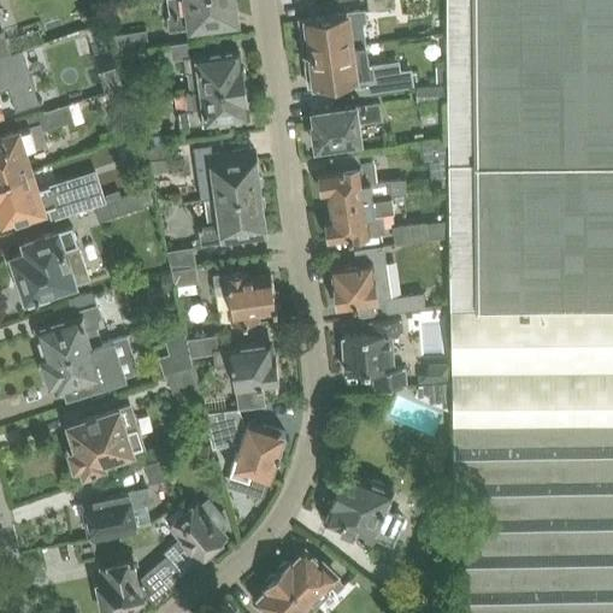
[(164,0),(166,17),(164,17),(166,31),(234,23),(231,5),(233,3),(233,0),(231,0),(164,0)]
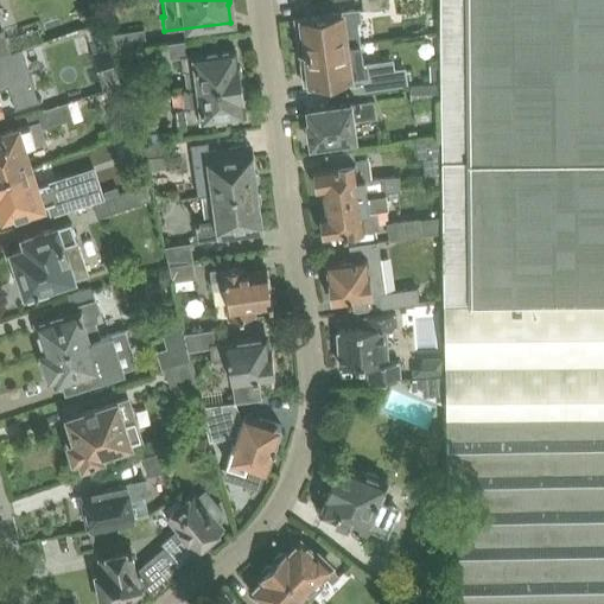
[(386,8),(385,0),(360,0),(362,12),(386,8)]
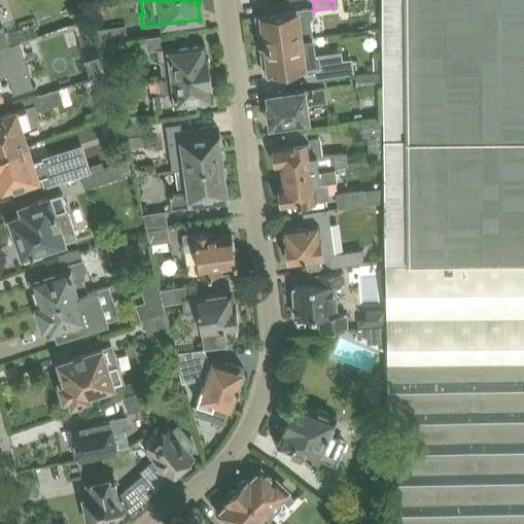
[(523,0),(380,0),(384,206),(388,523),(523,523),(523,0)]
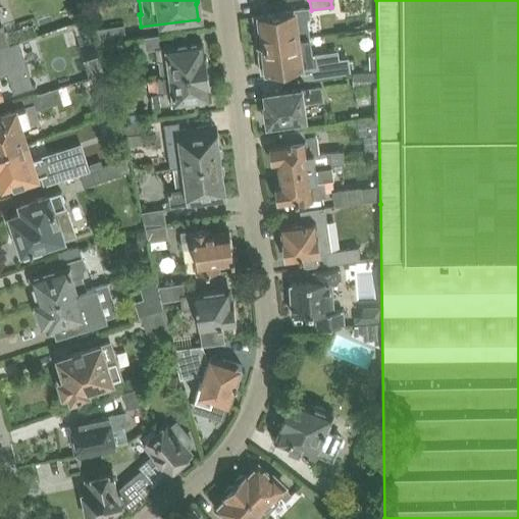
[(254,33),(253,36),(254,47),(306,39),(303,23),(306,22),(305,10),(256,17),(258,30),(254,33)]
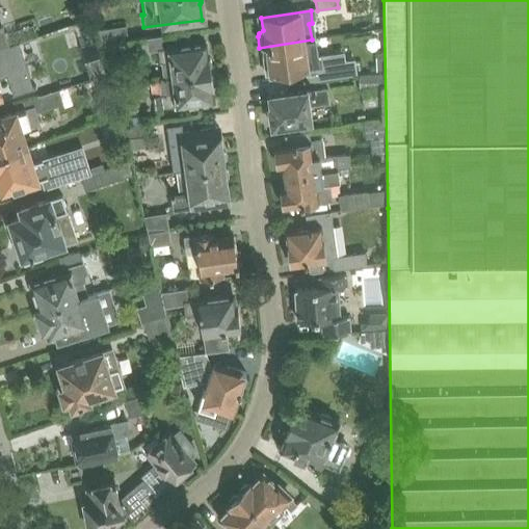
[(127,42),(125,27),(97,31),(99,46),(100,46),(109,44),(127,42)]
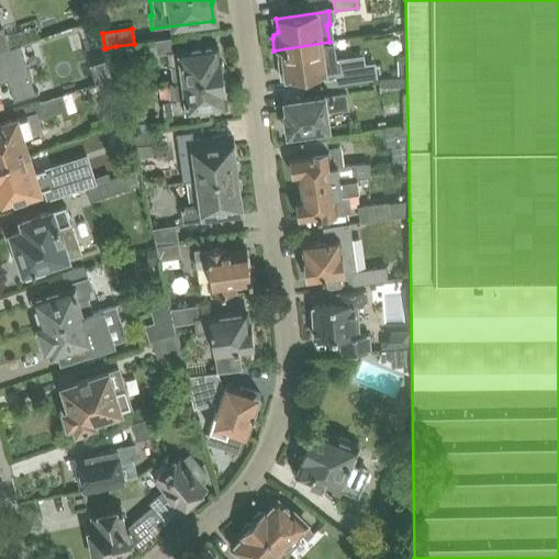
[(220,64),(219,62),(217,58),(216,58),(215,47),(211,47),(170,54),(168,41),(153,43),(154,56),(166,55),(167,67),(169,67),(171,84),(220,77),(220,74),(221,71),(221,70),(221,68),(221,67),(220,65),(220,64)]
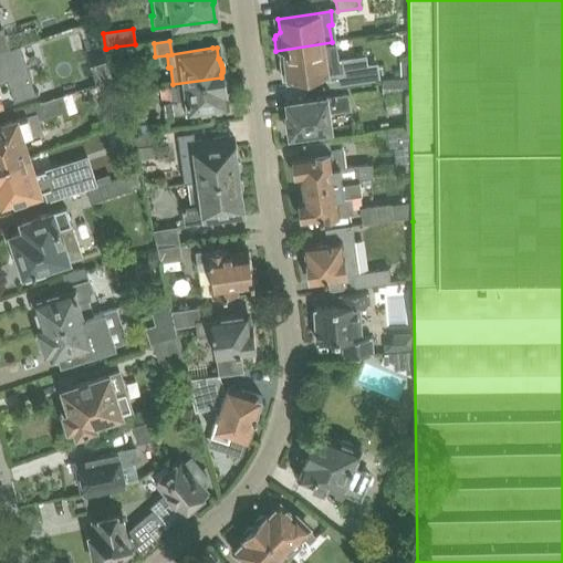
[(334,62),(332,42),(275,51),(278,62),(280,65),(284,68),(287,81),(340,74),(337,61),(334,62)]
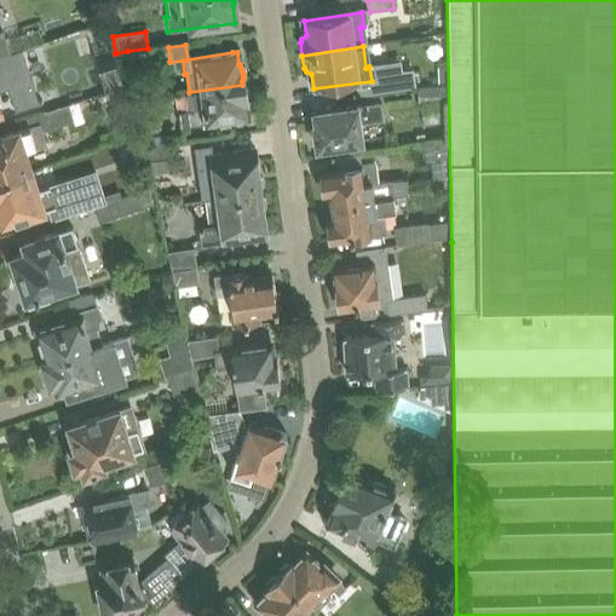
[(0,91),(6,90),(13,113),(12,113),(12,115),(40,105),(40,103),(36,104),(19,53),(23,52),(22,50),(10,55),(10,53),(7,55),(0,56),(0,91)]
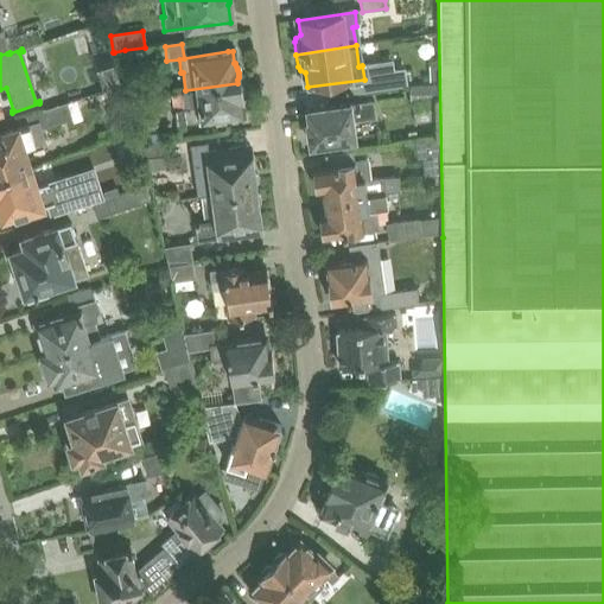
[(127,64),(125,50),(114,52),(116,65),(127,64)]
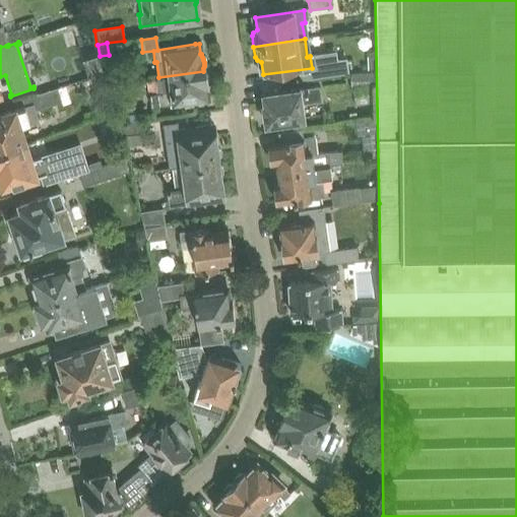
[(343,62),(316,65),(316,67),(317,78),(345,75),(343,62)]
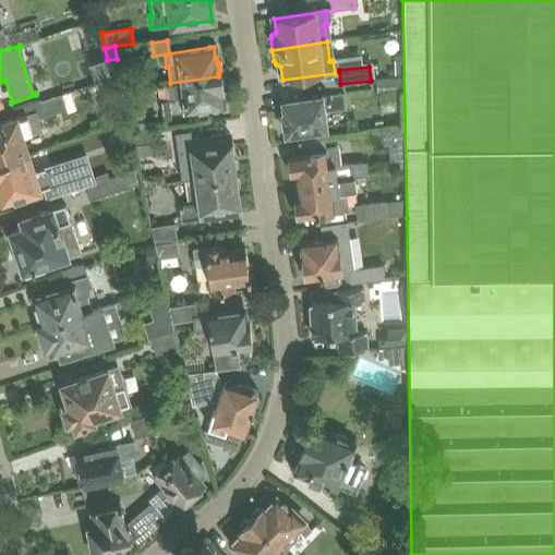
[(165,101),(159,101),(161,115),(218,107),(221,107),(220,96),(221,96),(220,92),(221,89),(221,88),(221,86),(221,85),(221,83),(220,82),(219,80),(218,76),(170,83),(164,84),(165,86),(163,86),(165,101)]
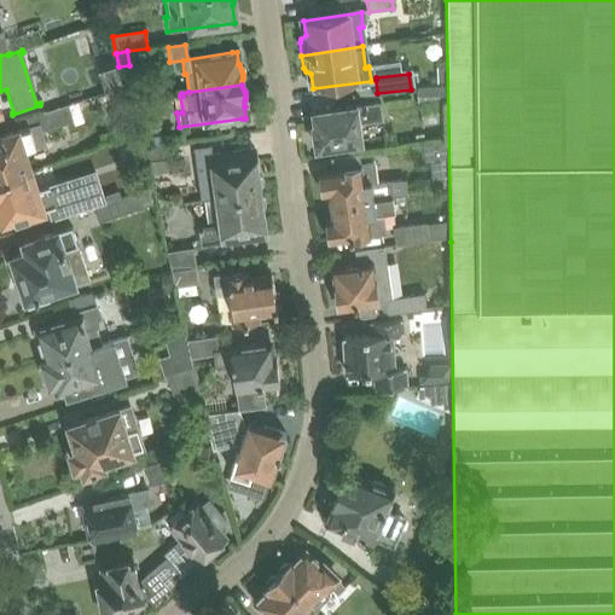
[(444,87),(416,88),(416,104),(445,104),(444,87)]
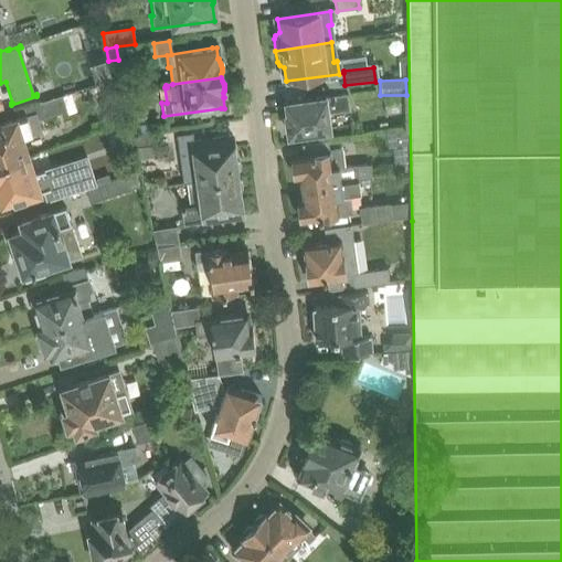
[(40,135),(35,123),(66,112),(61,97),(75,93),(74,91),(38,103),(39,105),(23,109),(25,117),(0,125),(0,168),(27,160),(20,141),(40,135)]
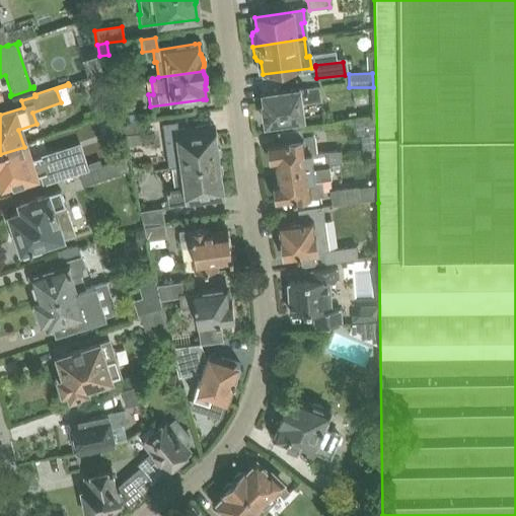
[(264,95),(260,96),(261,106),(260,107),(263,127),(301,121),(298,104),(317,101),(315,87),(264,95)]
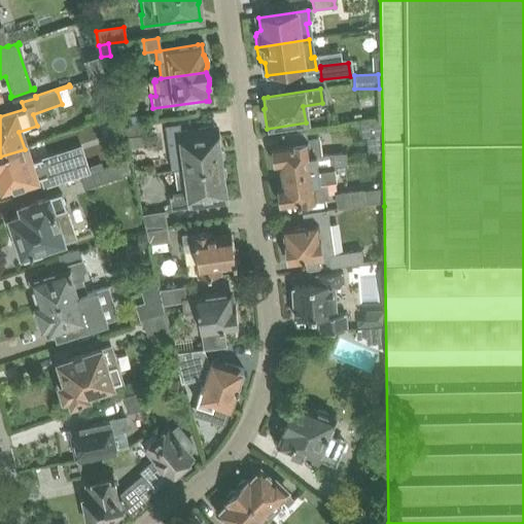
[(124,101),(114,102),(118,127),(128,126),(124,101)]
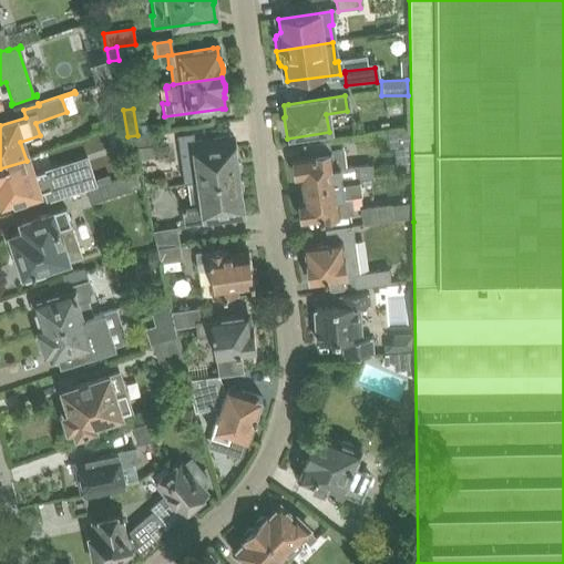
[(408,146),(407,131),(386,133),(387,149),(408,146)]
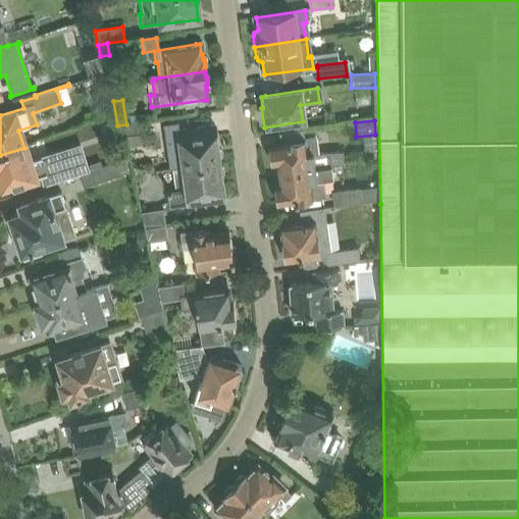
[(141,135),(139,122),(126,124),(117,125),(119,139),(141,135)]
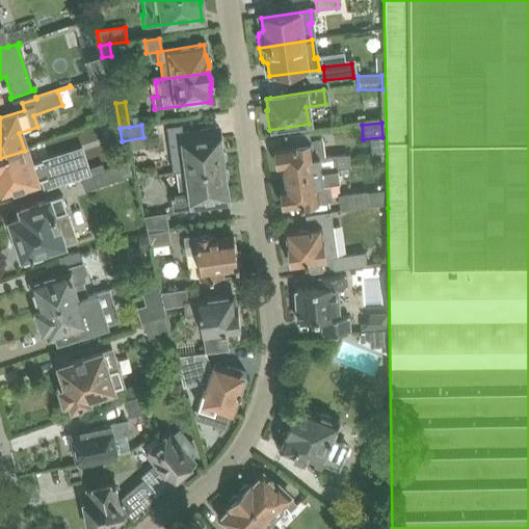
[(221,154),(218,153),(215,129),(160,137),(162,154),(181,151),(184,173),(220,166),(220,163),(222,161),(221,154)]
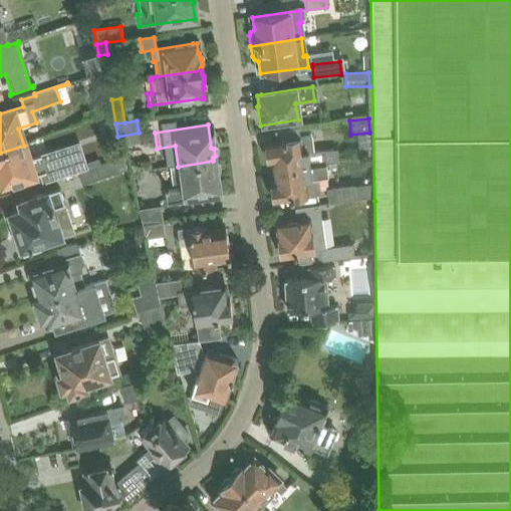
[(335,151),(322,152),(312,154),(310,137),(309,135),(298,137),(298,141),(274,144),(264,145),(266,162),(270,162),(271,168),(272,173),(324,166),(336,165),(335,151)]
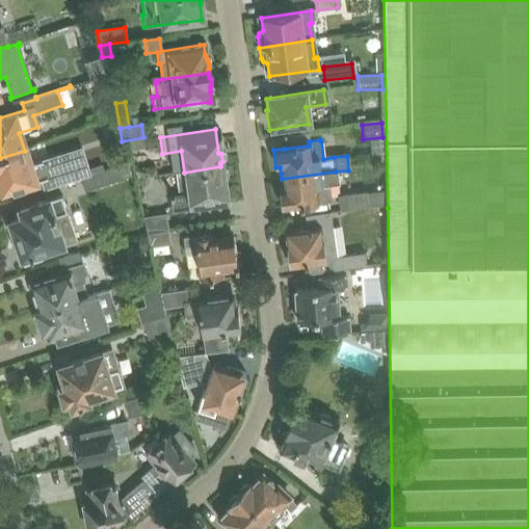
[(25,151),(0,158),(0,195),(45,180),(48,189),(79,180),(84,178),(78,160),(51,169),(48,160),(30,166),(25,151)]
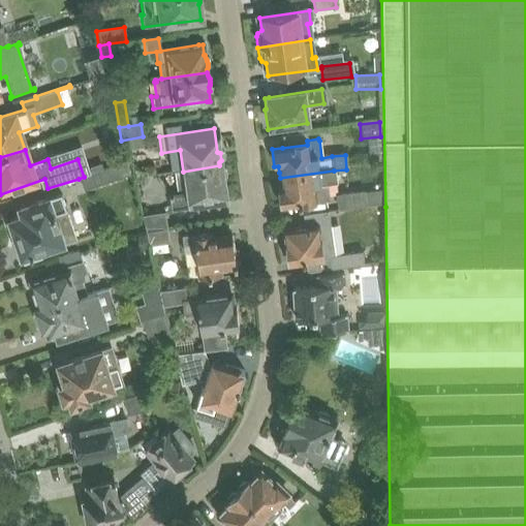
[(84,177),(79,179),(83,191),(130,176),(126,163),(84,177)]
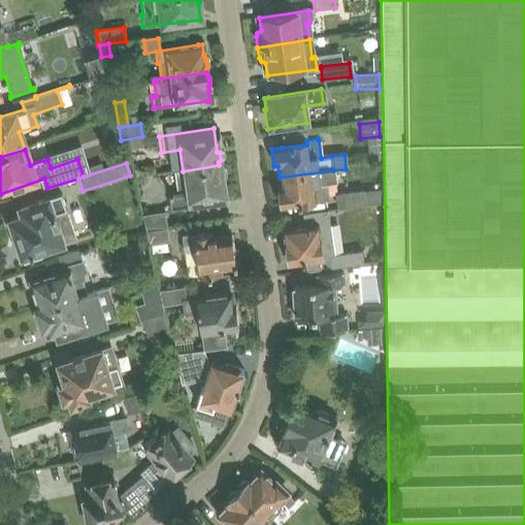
[(220,168),(219,165),(183,171),(173,172),(176,193),(168,195),(170,211),(225,203),(221,179),(224,176),(223,170),(220,168)]
